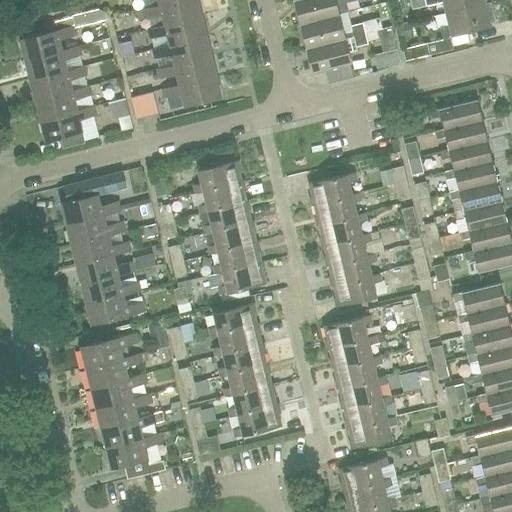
[(165,25),(202,16),(197,0),(180,0),(160,5),(142,9),(144,18),(162,13),(164,25),(165,25)]
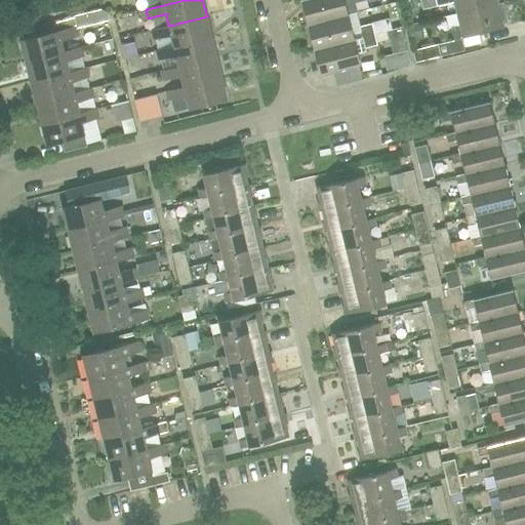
[(301,0),(309,24),(348,13),(357,11),(353,0),(301,0)]
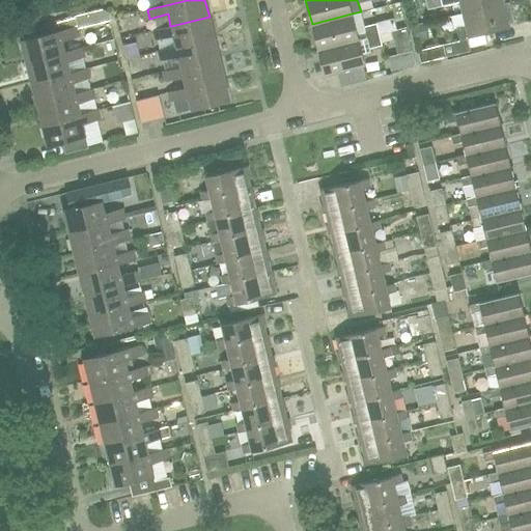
[(381,0),(366,0),(370,14),(384,9),(381,0)]
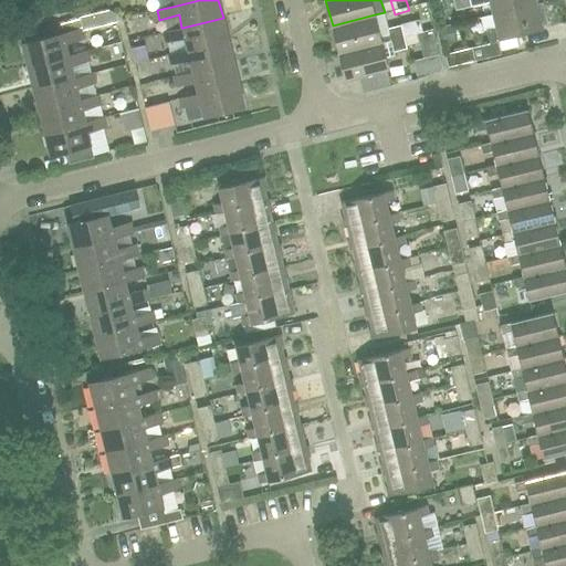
[(469,0),(471,6),(490,0),(493,13),(536,2),(535,0),(469,0)]
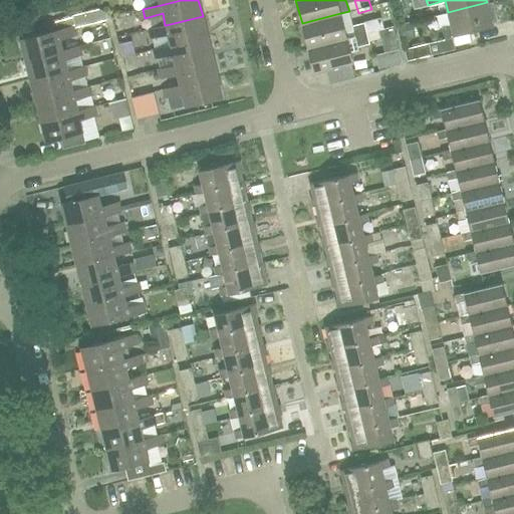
[(492,23),(491,21),(496,20),(492,2),(487,3),(487,2),(448,12),(448,13),(436,16),(439,28),(442,28),(445,37),(462,33),(461,30),(492,23)]
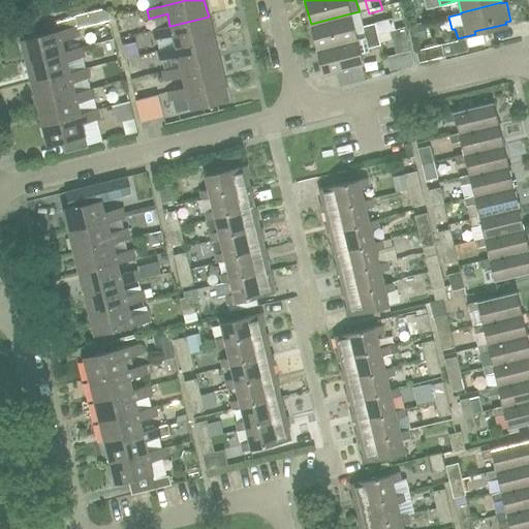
[(311,24),(316,49),(377,33),(392,30),(395,29),(393,19),(374,23),(362,26),(364,31),(355,33),(350,13),(311,24)]
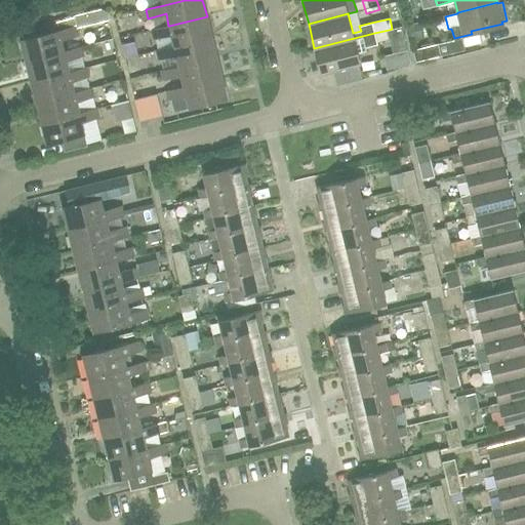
[(151,30),(153,39),(171,35),(173,46),(212,37),(207,16),(169,26),(168,26),(151,30)]
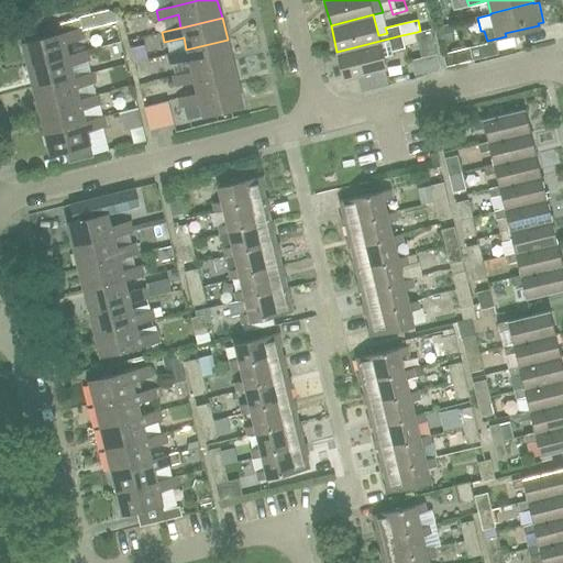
[(67,56),(67,55),(65,43),(84,39),(81,29),(22,43),(28,66),(67,56)]
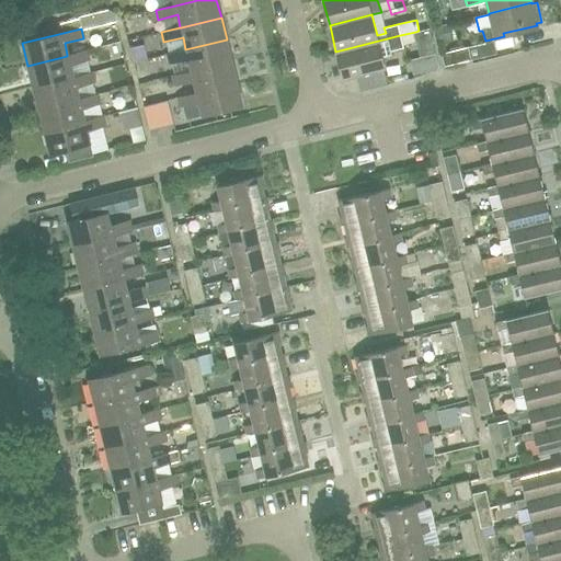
[(415,32),(422,57),(410,60),(413,75),(438,68),(435,54),(428,29),(419,31),(415,32)]
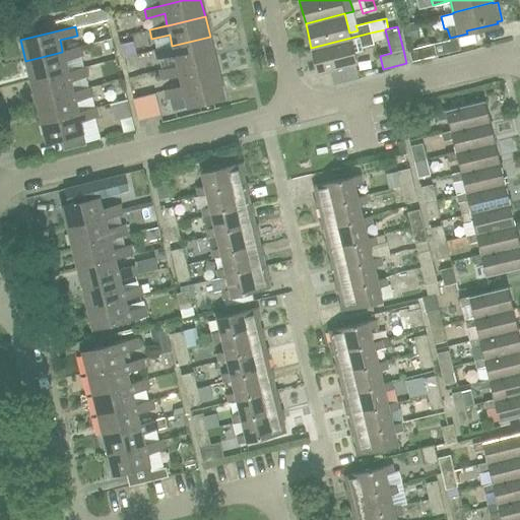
[(374,44),(371,33),(311,48),(318,72),(356,63),(353,53),(363,51),(362,47),(374,44)]
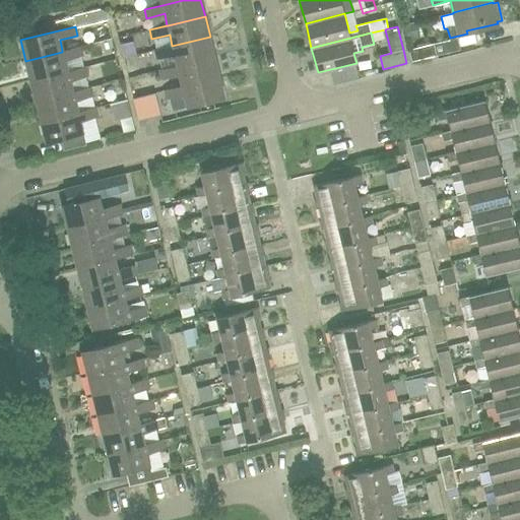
[(210,37),(172,46),(154,50),(156,59),(175,55),(177,66),(214,57),(210,37)]
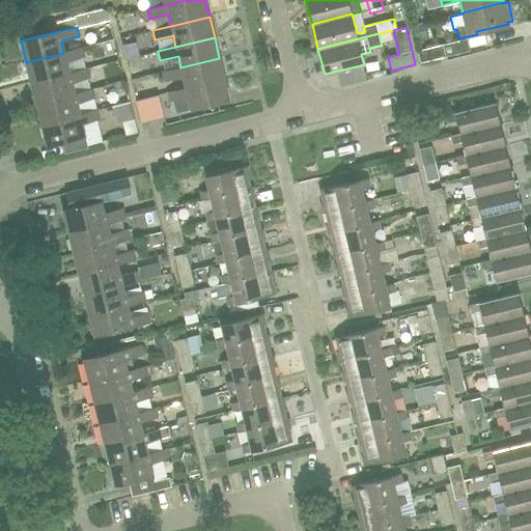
[(418,51),(421,63),(446,57),(443,45),(418,51)]
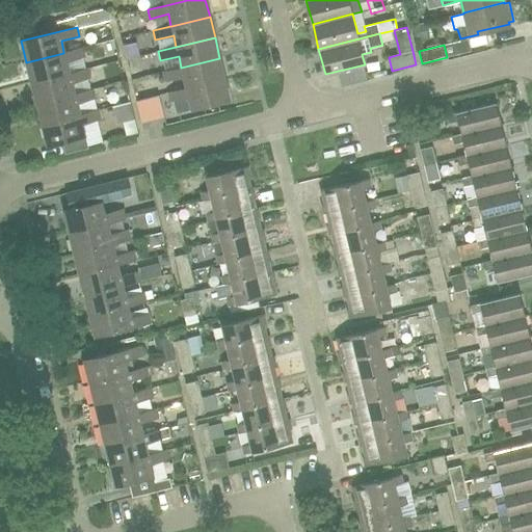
[(63,53),(26,62),(30,83),(69,74),(69,73),(67,62),(84,57),(82,48),(63,52),(63,53)]
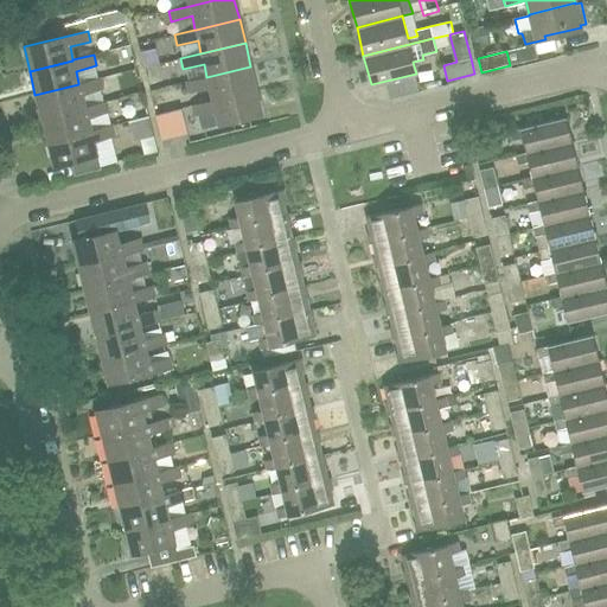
[(250,66),(206,77),(186,82),(189,93),(209,88),(212,101),(256,90),(250,66)]
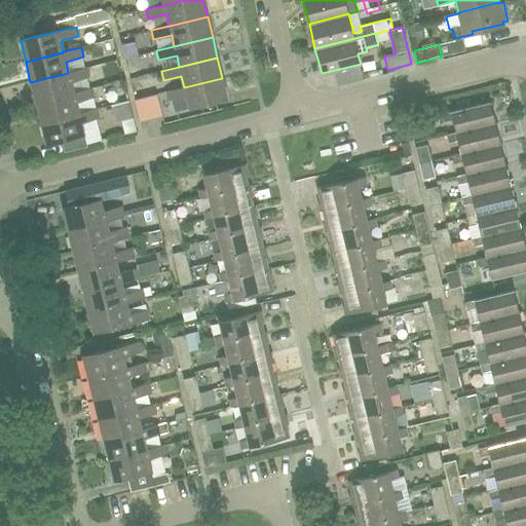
[(68,73),(30,82),(35,102),(91,88),(73,92),(71,81),(88,77),(86,68),(68,72),(68,73)]
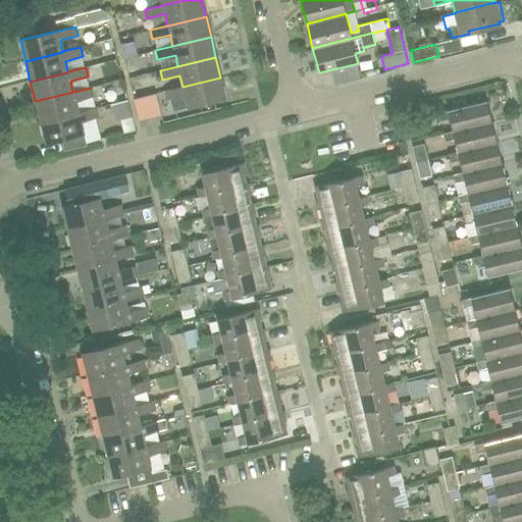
[(220,77),(183,87),(165,91),(167,100),(185,96),(188,107),(225,98),(220,77)]
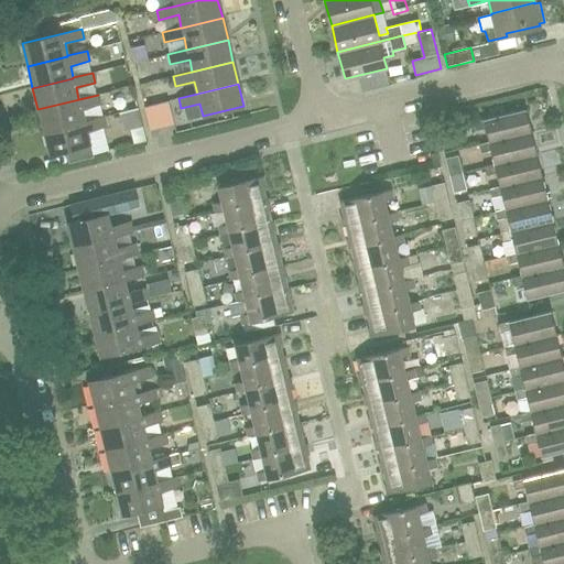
[(98,95),(38,109),(43,131),(84,121),(82,109),(100,105),(98,95)]
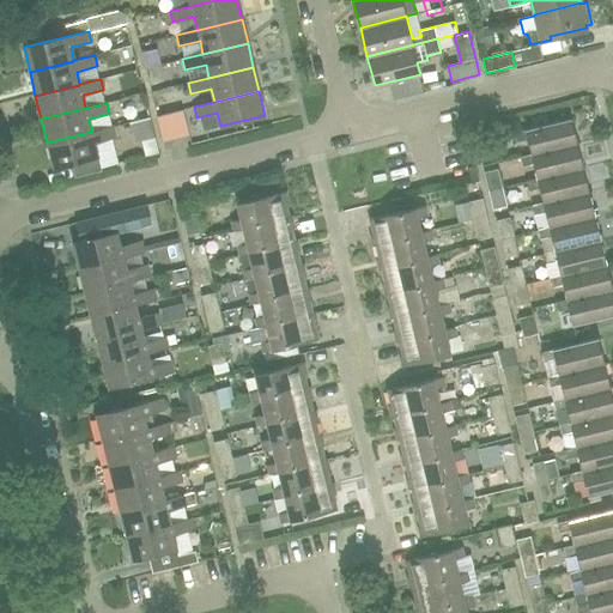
[(189,135),(182,110),(157,116),(163,141),(189,135)]
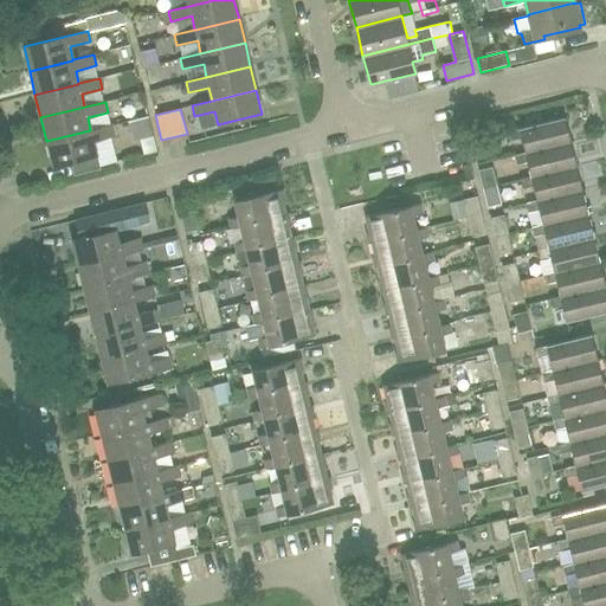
[(508,129),(510,139),(521,136),(524,153),(571,141),(563,116),(508,129)]
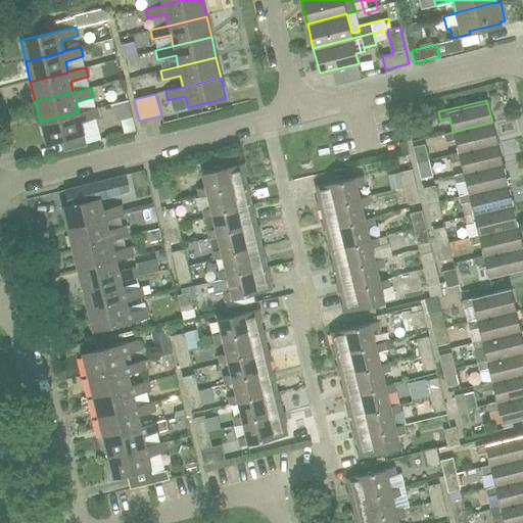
[(78,112),(40,122),(45,143),(60,139),(63,151),(87,145),(84,132),(81,122),(95,117),(98,117),(96,108),(78,112)]
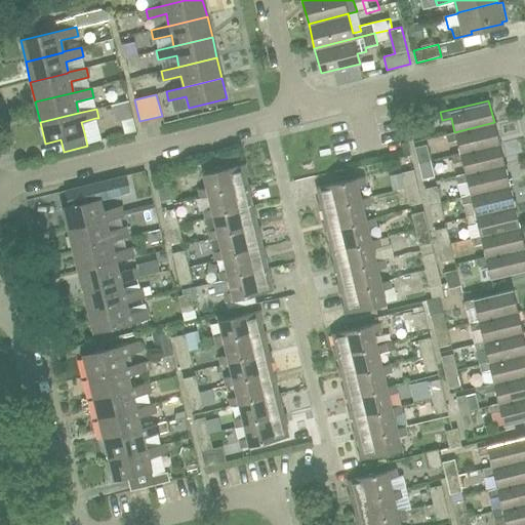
[(408,121),(412,137),(425,134),(420,118),(408,121)]
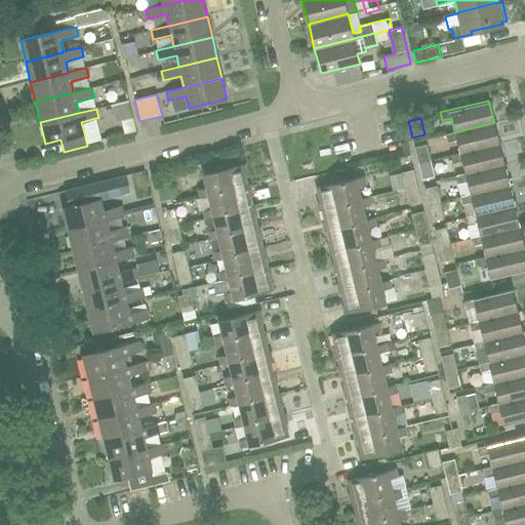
[(494,122),(454,132),(445,134),(447,142),(456,139),(459,152),(499,143),(494,122)]
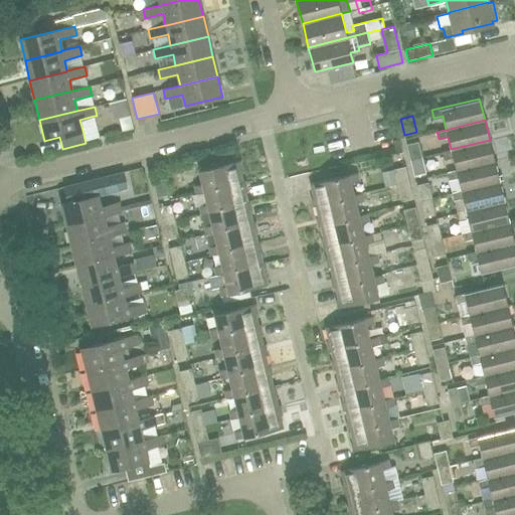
[(490,140),(451,149),(441,152),(443,159),(453,156),(456,169),(494,160),(490,140)]
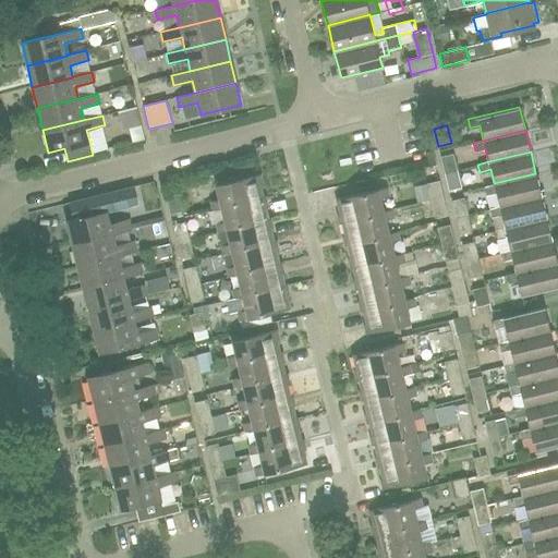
[(445,172),(458,169),(453,154),(440,157),(445,172)]
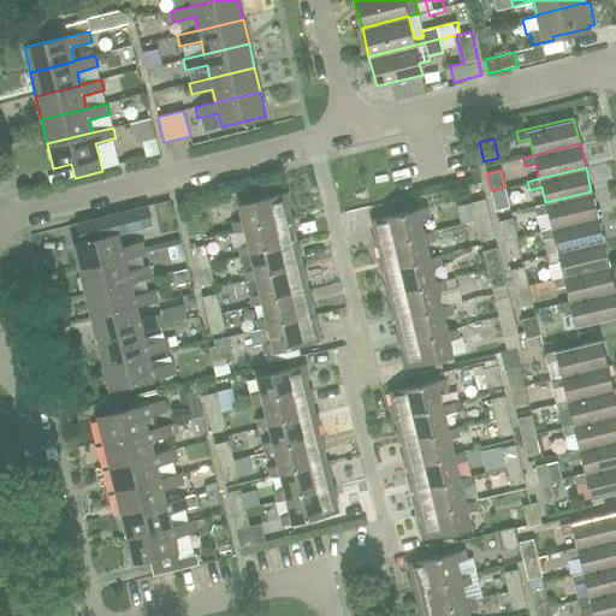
[(602,184),(615,184),(615,172),(603,172),(602,184)]
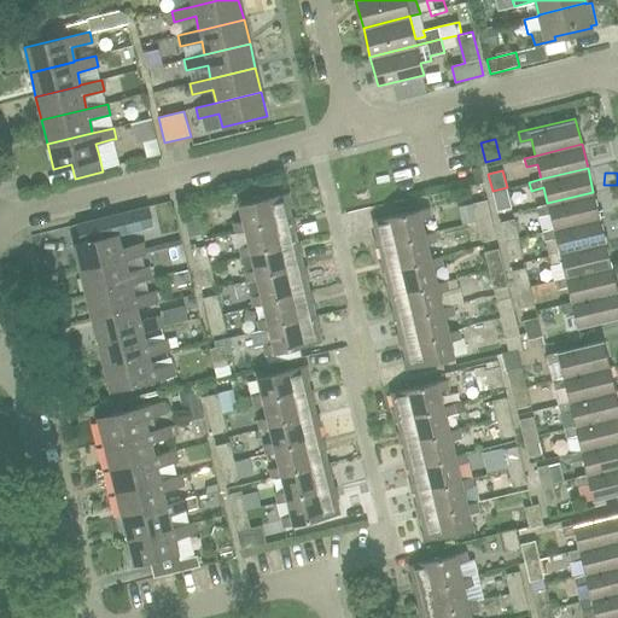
[(507,187),(493,191),(497,211),(512,208),(507,187)]
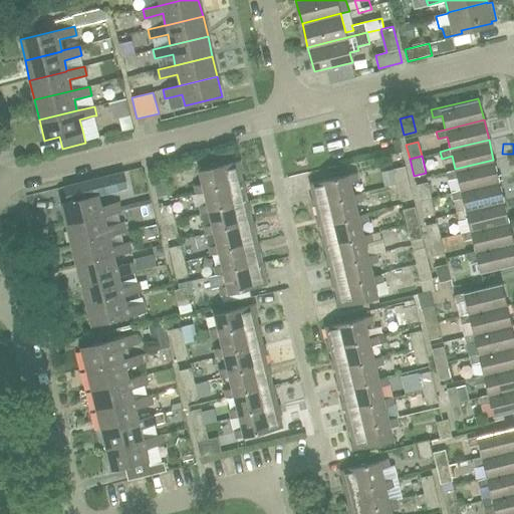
[(493,160),(455,169),(446,172),(448,179),(457,177),(460,189),(498,180),(493,160)]
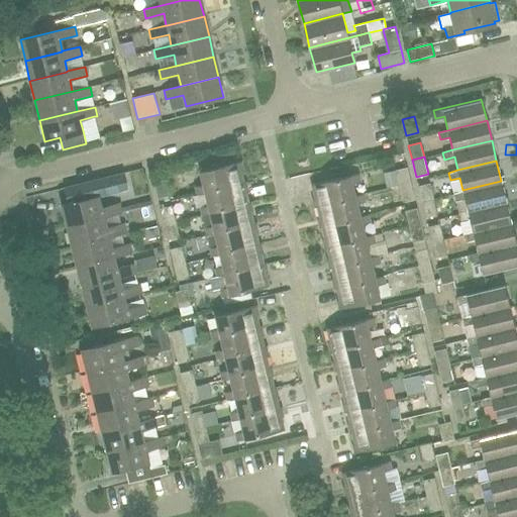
[(197,194),(204,192),(244,183),(239,162),(200,171),(203,184),(195,186),(197,194)]
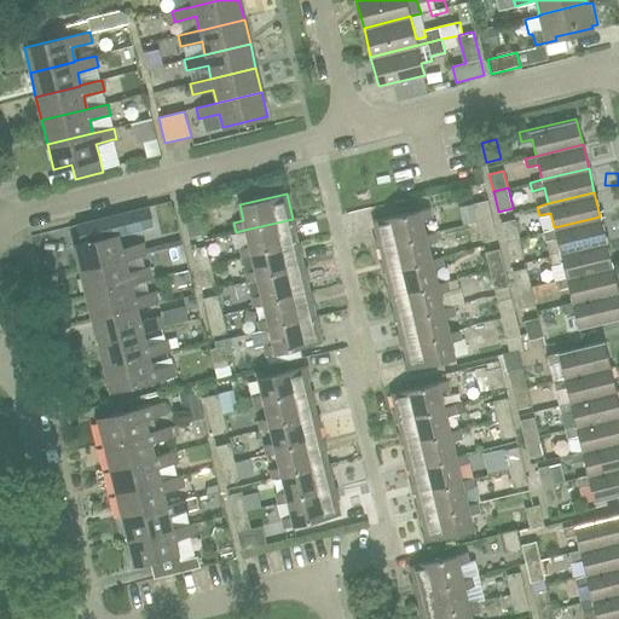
[(473,203),(478,221),(492,218),(487,200),(473,203)]
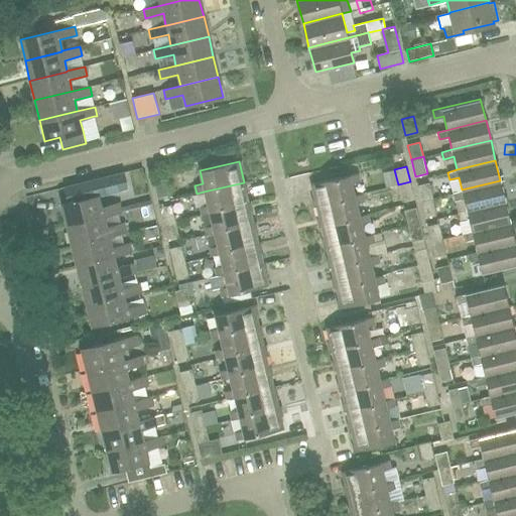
[(61,205),(67,225),(104,216),(111,214),(118,212),(121,212),(118,202),(102,207),(99,196),(127,188),(123,172),(65,187),(68,203),(61,205)]
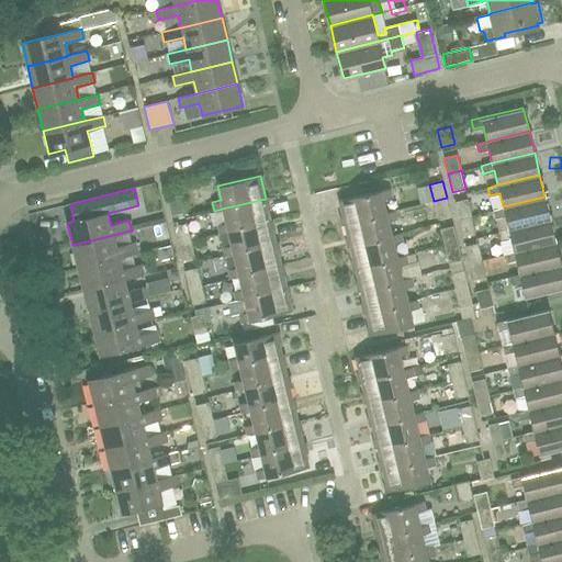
[(394,211),(385,212),(382,199),(391,197),(389,188),(338,200),(344,223),(394,211)]
